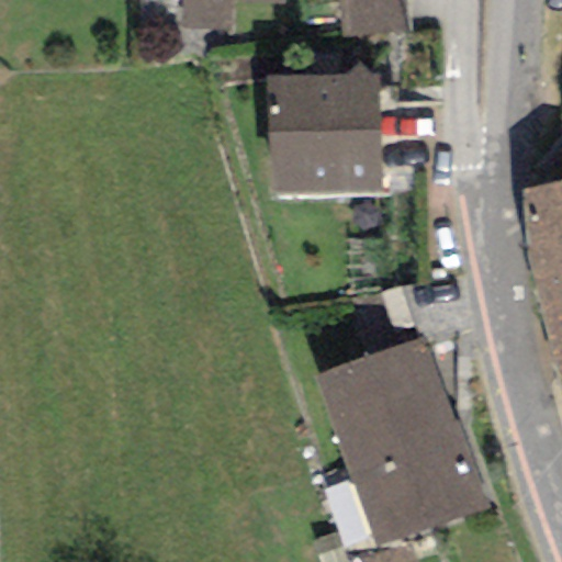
[(179,0),(178,26),(232,30),(233,6),(284,9),(284,0),(179,0)]
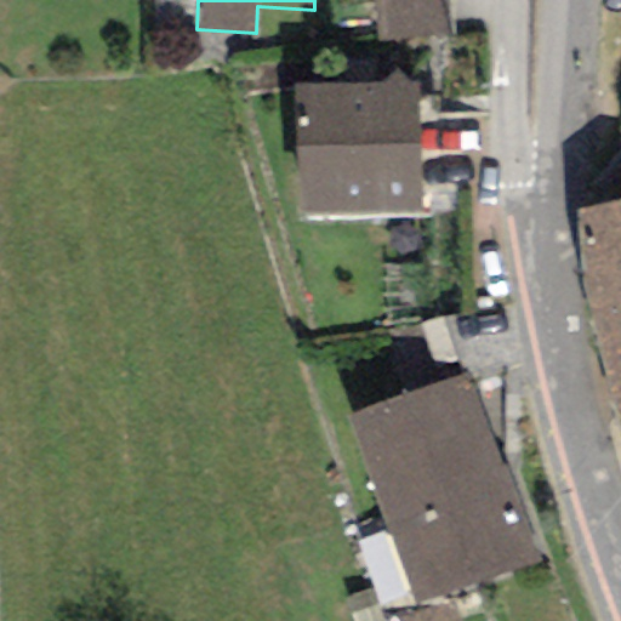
[(446,0),(374,0),(376,43),(449,38),(446,0)]
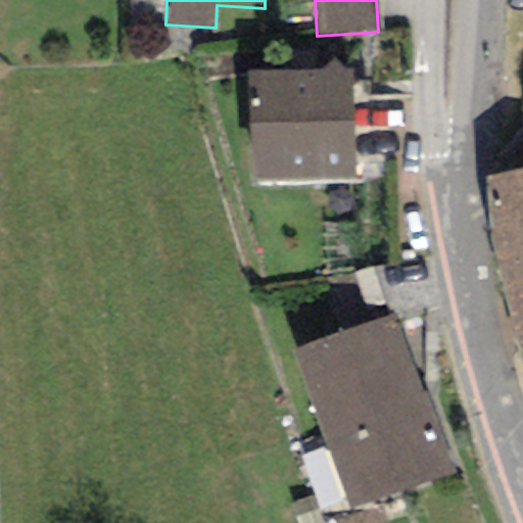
[(351,69),(248,70),(250,183),(353,182),(351,69)]
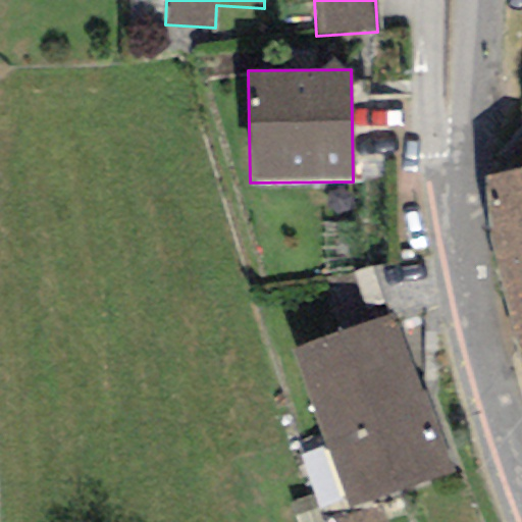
[(493,264),(521,257),(521,169),(483,178),(491,251),(493,264)]
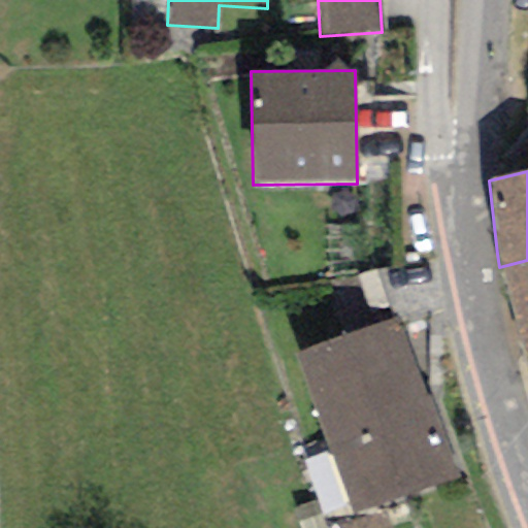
[(527,260),(499,267),(527,370),(527,260)]
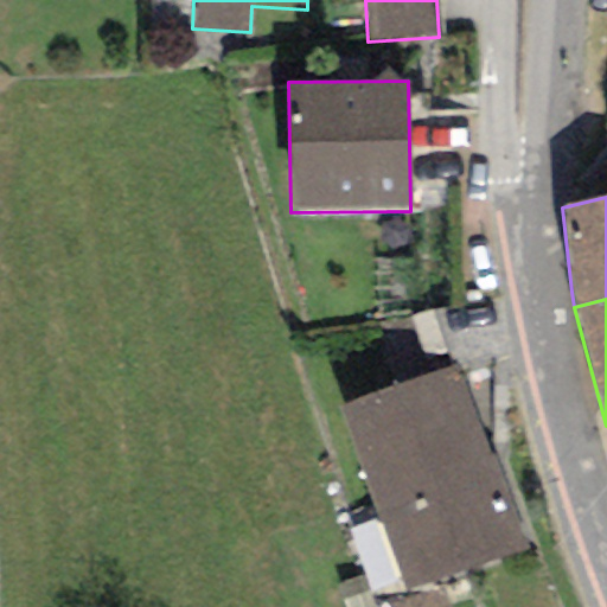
[(455,365),(338,408),(404,592),(522,549),(455,365)]
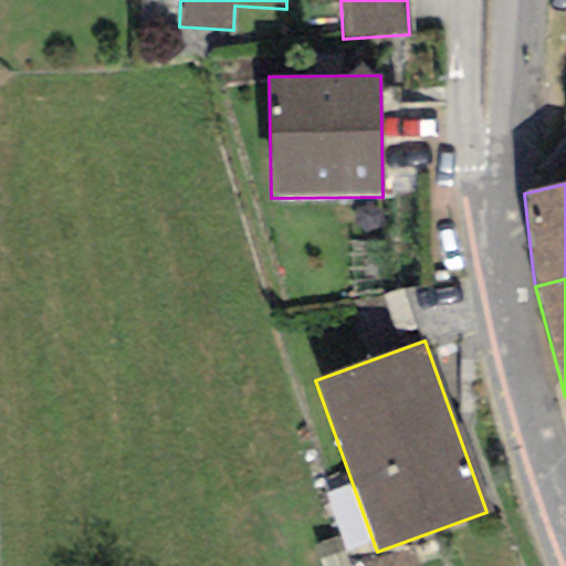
[(415,565),(409,549),(355,565),(415,565)]
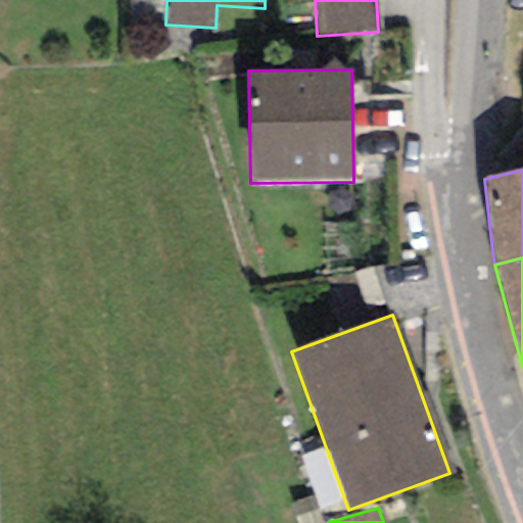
All buildings are outlined.
